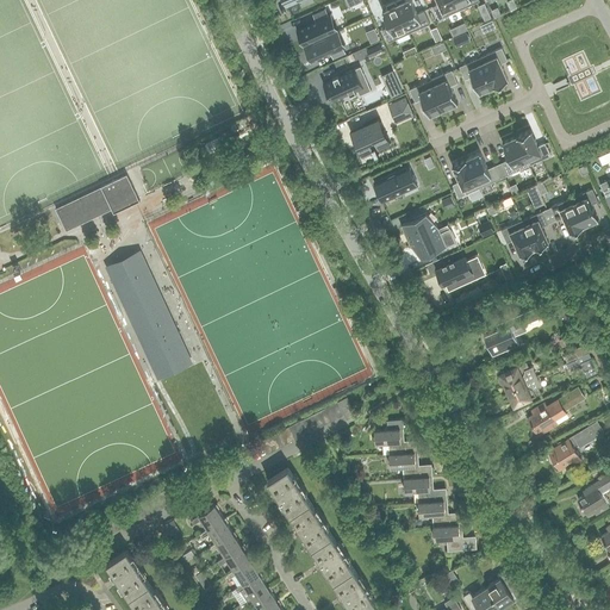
[(397,5),(409,33),(430,24),(424,11),(417,13),(411,0),(406,0),(405,1),(404,0),(399,0),(396,1),(397,5)]
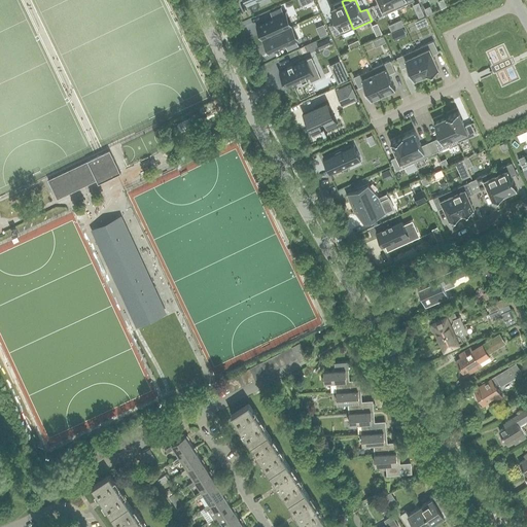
[(396,9),(392,0),(377,0),(379,3),(374,5),(379,18),(396,9)]
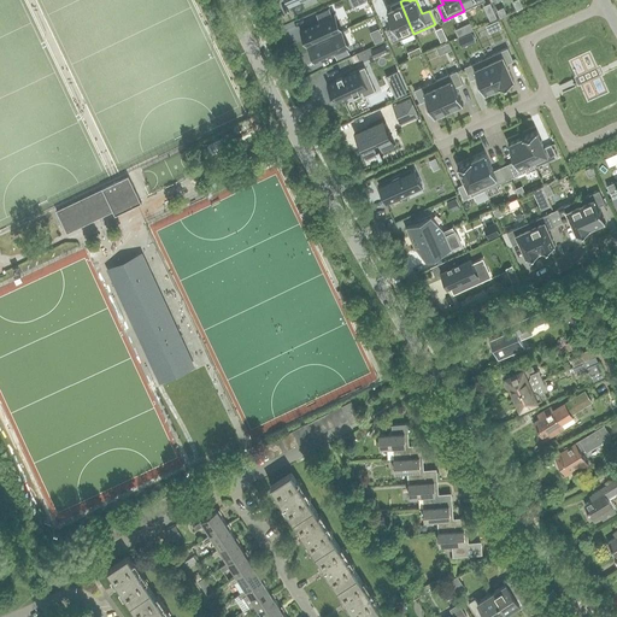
[(459,0),(464,11),(486,1),(485,0),(459,0)]
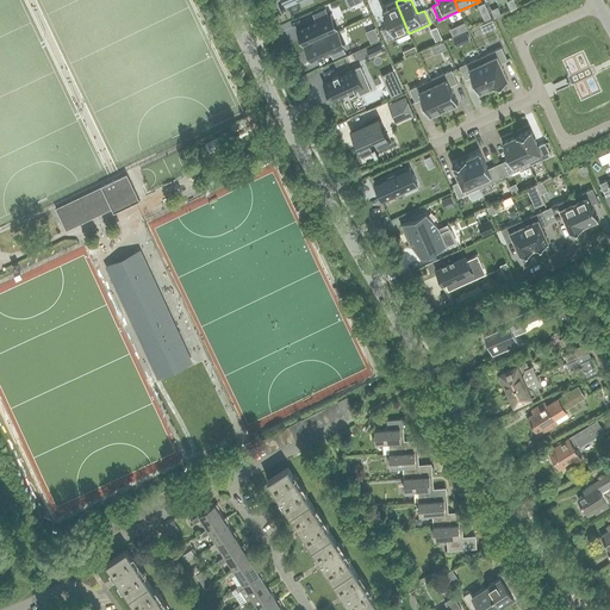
[(409,33),(397,5),(396,5),(394,2),(386,6),(387,8),(383,11),(388,26),(383,30),(388,43),(409,33)]
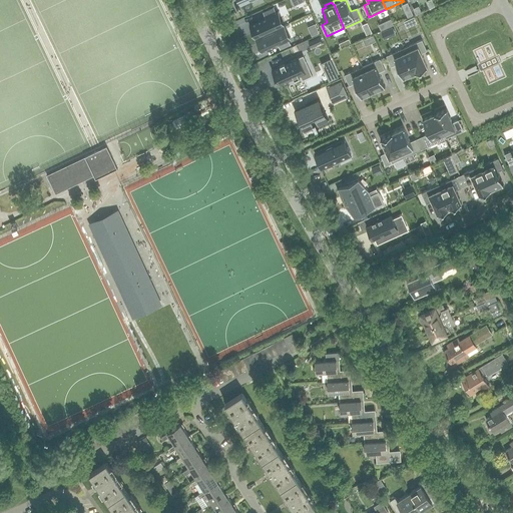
[(419,6),(413,9),(416,15),(422,13),(419,6)]
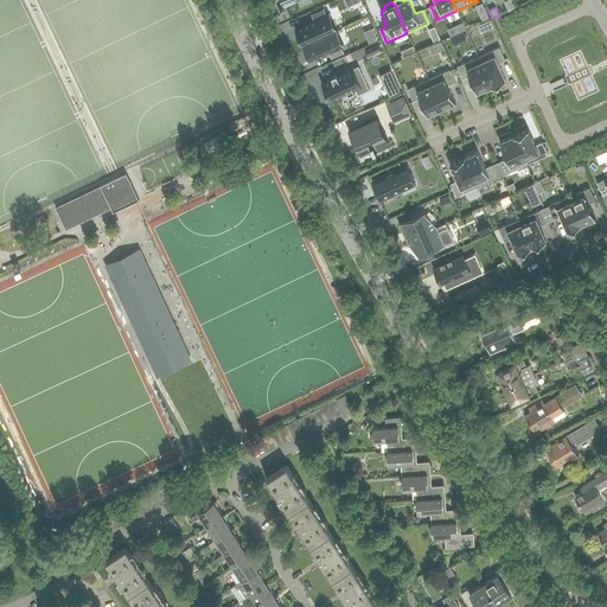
[(324,10),(324,8),(311,14),(312,16),(312,14),(314,20),(294,29),(295,30),(296,30),(304,45),(336,31),(332,25),(328,16),(330,14),(330,13),(326,16),(324,10)]
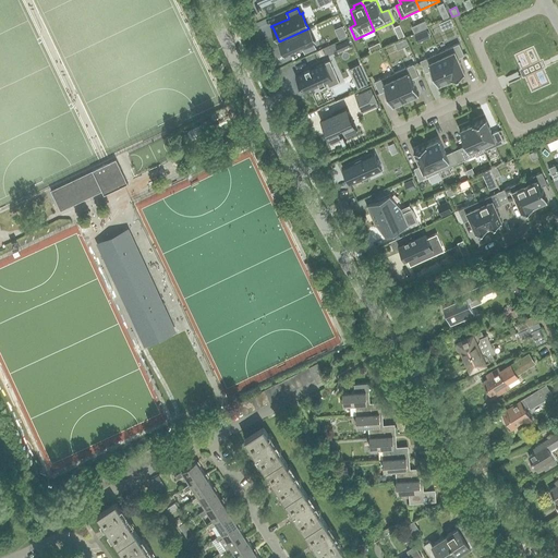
[(450,19),(445,21),(448,28),(453,25),(450,19)]
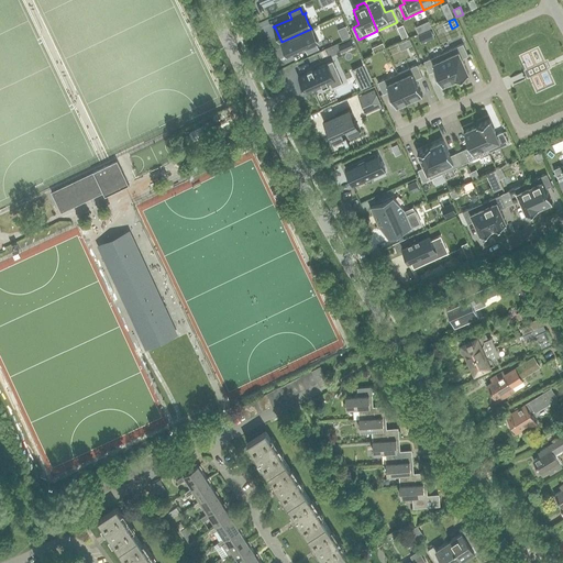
[(345,26),(338,30),(342,40),(350,36),(345,26)]
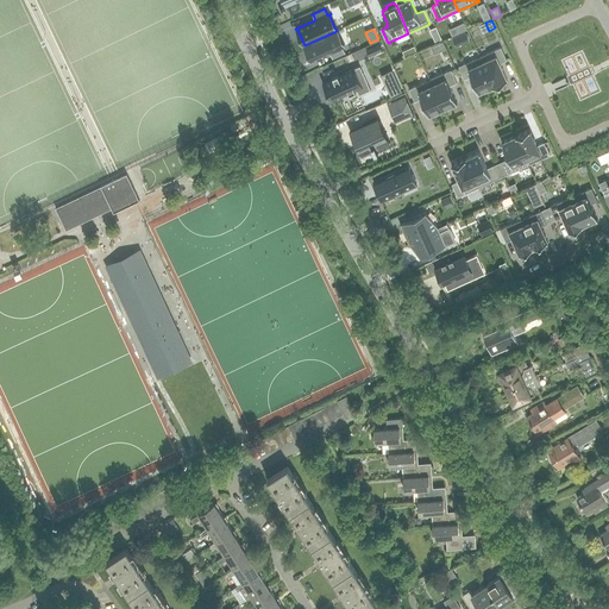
[(309,61),(311,62),(331,52),(333,58),(332,58),(333,60),(345,54),(345,52),(344,52),(341,48),(345,46),(345,45),(343,45),(337,31),(305,45),(312,60),(309,61)]
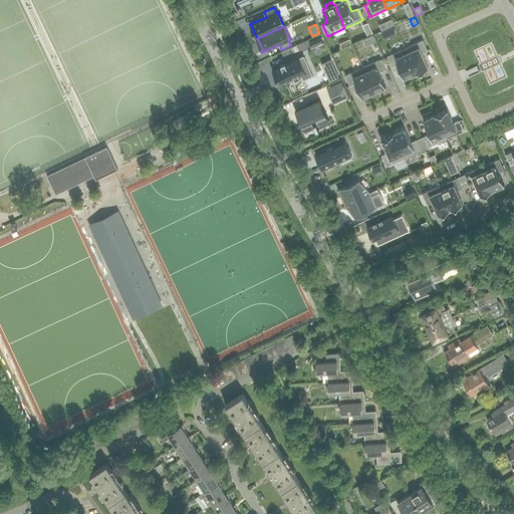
[(320,37),(309,42),(311,47),(322,42),(320,37)]
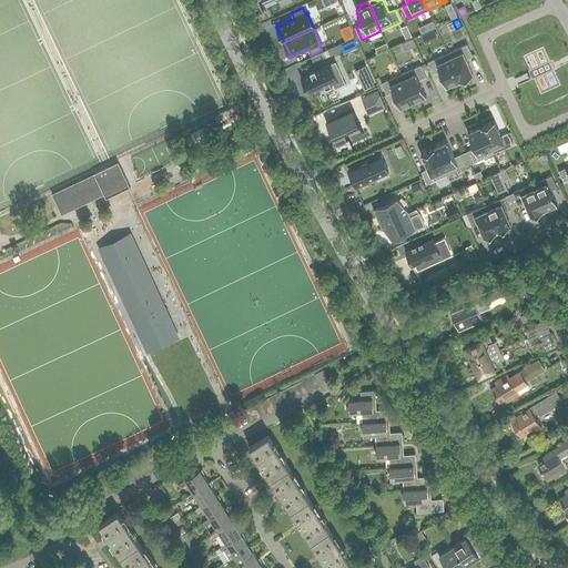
[(447,53),(459,80),(473,74),(466,60),(473,57),(467,44),(447,53)]
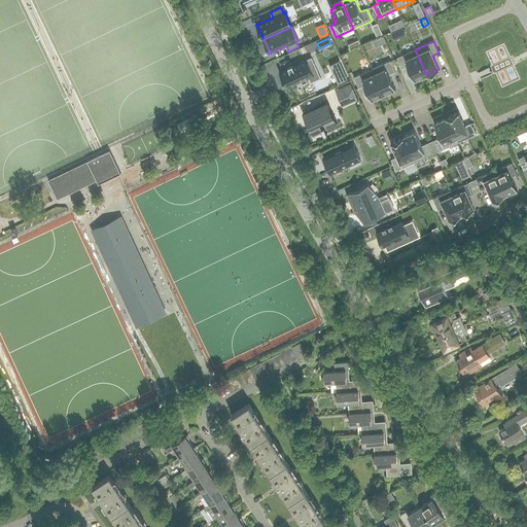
[(426,74),(415,49),(396,58),(401,69),(408,66),(414,80),(417,79),(418,80),(425,77),(425,75),(426,74)]
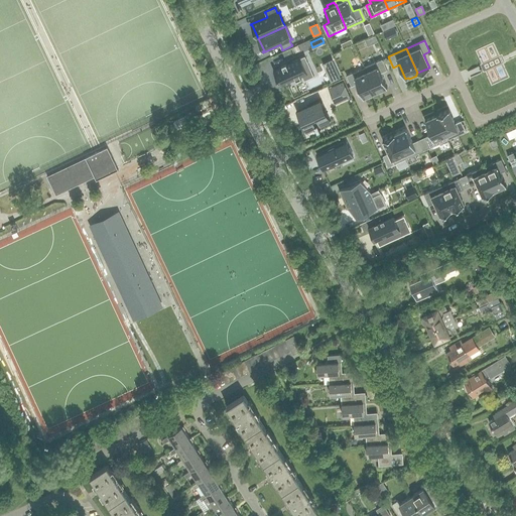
[(302,77),(304,81),(314,76),(304,56),(273,71),(277,80),(280,79),(283,85),(302,77)]
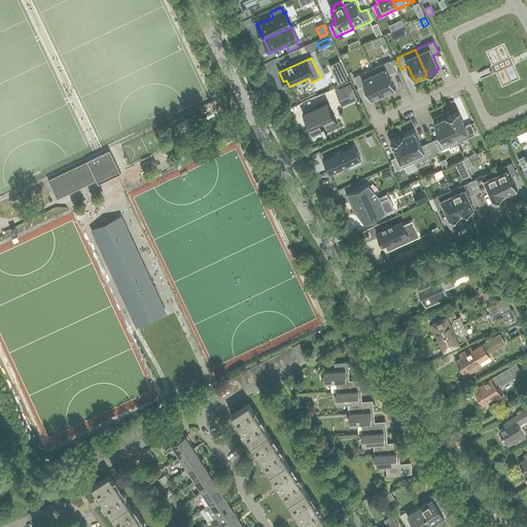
[(339,61),(330,65),(339,83),(348,79),(339,61)]
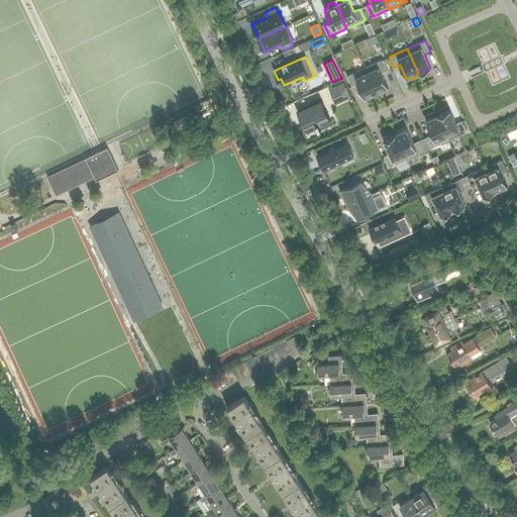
[(365,68),(376,92),(388,87),(382,74),(388,71),(383,60),(365,68)]
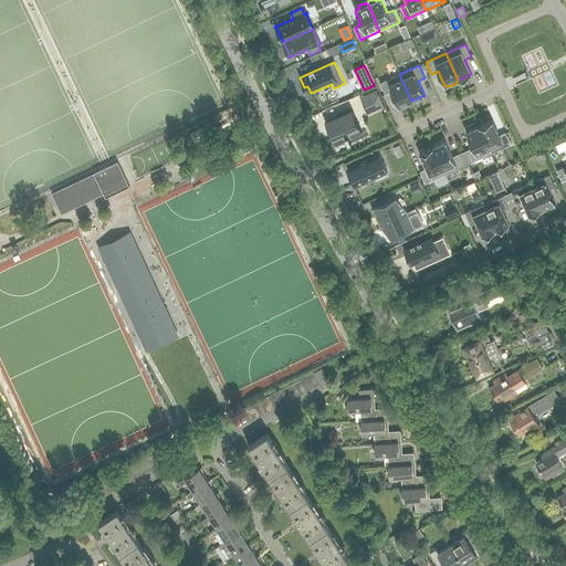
[(411,101),(399,74),(379,83),(385,95),(391,92),(398,107),(401,106),(402,107),(410,104),(410,102),(411,101)]
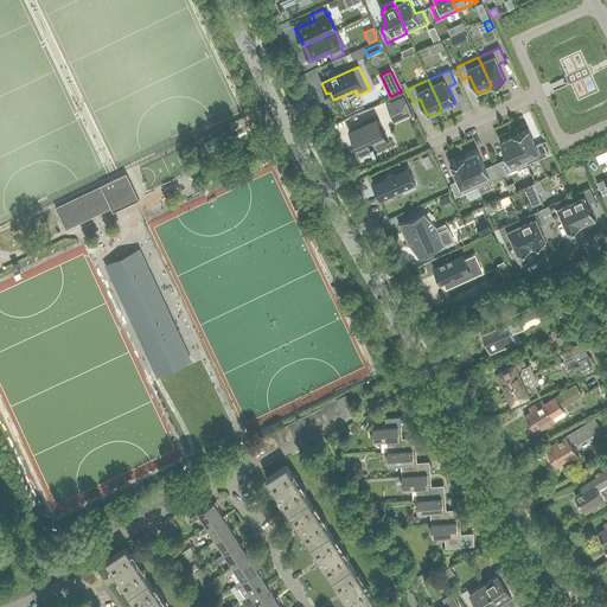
[(403,96),(387,104),(395,122),(411,115),(403,96)]
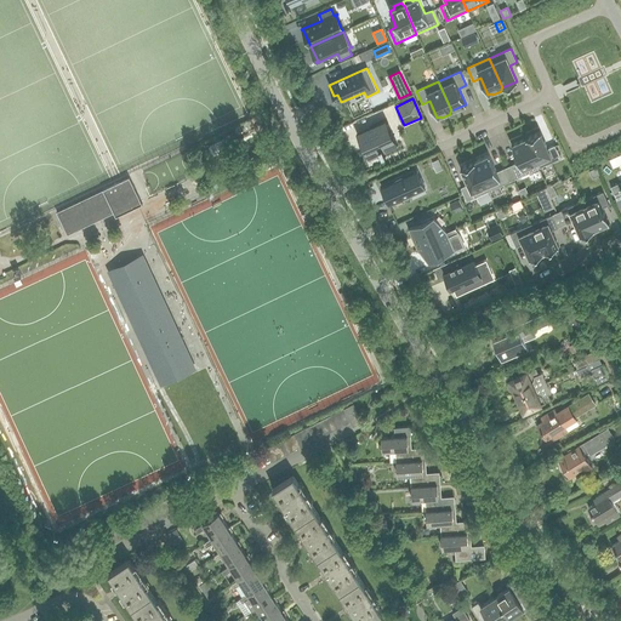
[(369,161),(382,155),(386,154),(385,152),(398,146),(386,119),(370,126),(357,132),(358,137),(366,155),(369,161)]
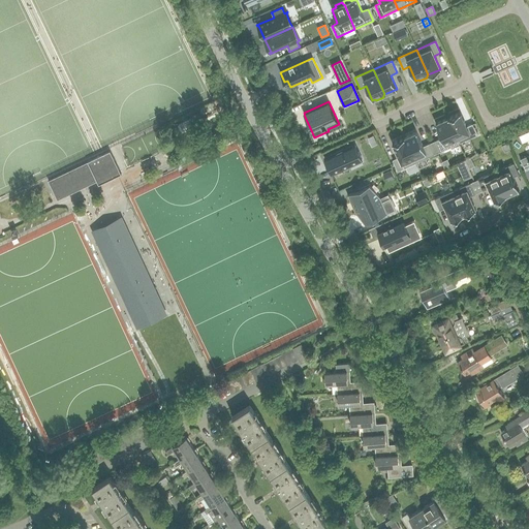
[(214,102),(199,110),(201,115),(216,107),(214,102)]
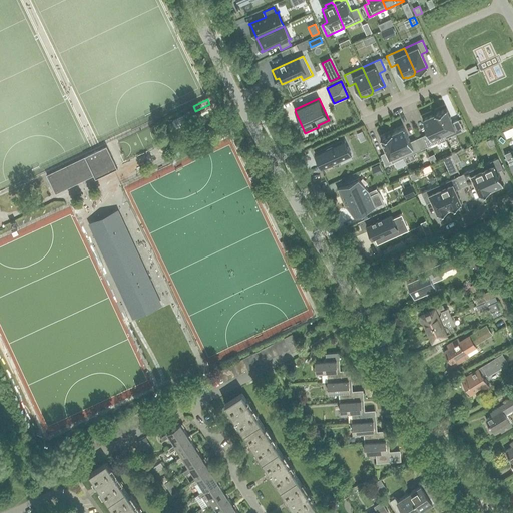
[(206,111),(193,117),(195,122),(213,113),(210,106),(204,108),(206,111)]
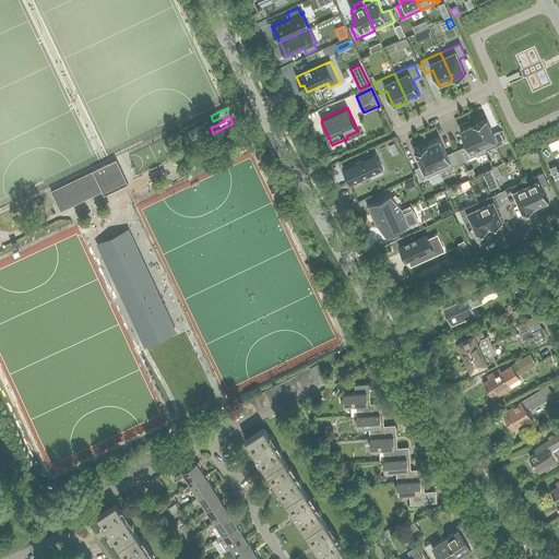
[(473,125),(485,152),(504,143),(499,131),(492,133),(486,119),(473,125)]
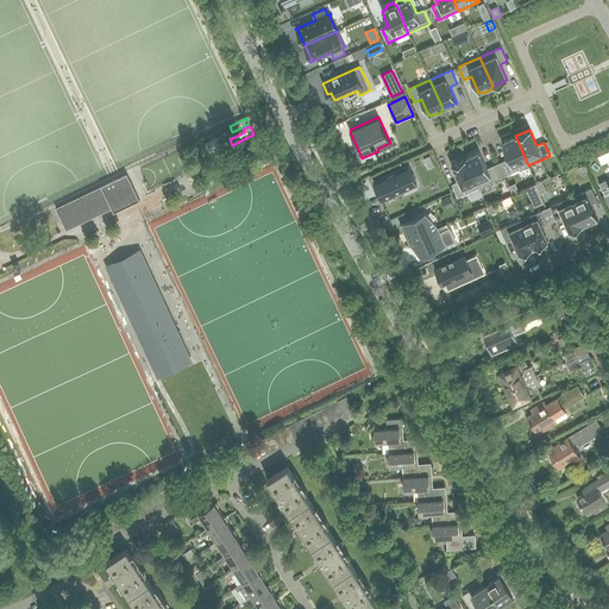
[(221,136),(206,143),(211,152),(226,145),(221,136)]
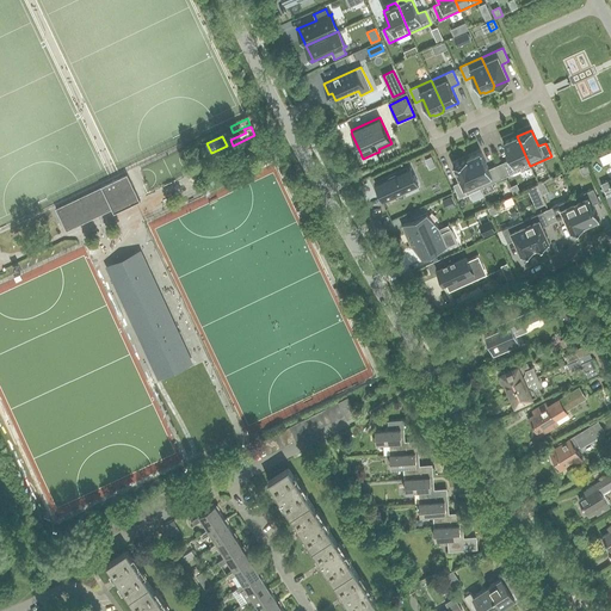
[(530,166),(517,136),(503,143),(511,159),(504,162),(508,176),(530,166)]
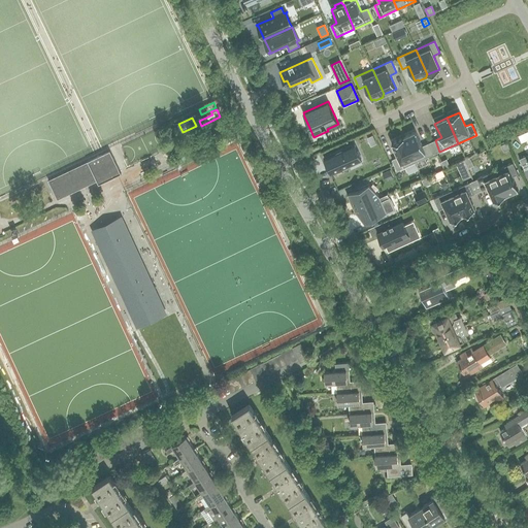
[(416,132),(404,137),(416,163),(433,155),(428,143),(422,145),(416,132)]
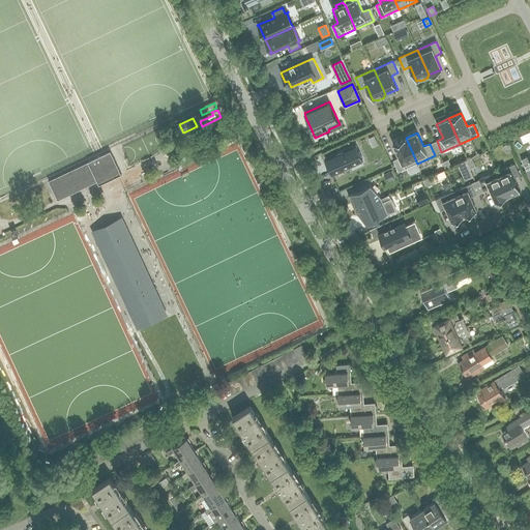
[(374,137),(369,139),(373,147),(378,145),(374,137)]
